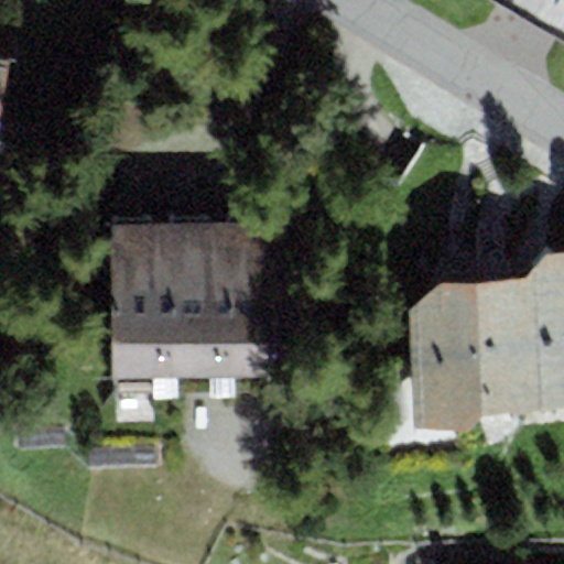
[(0,0),(0,126),(11,62),(0,60),(0,0)]
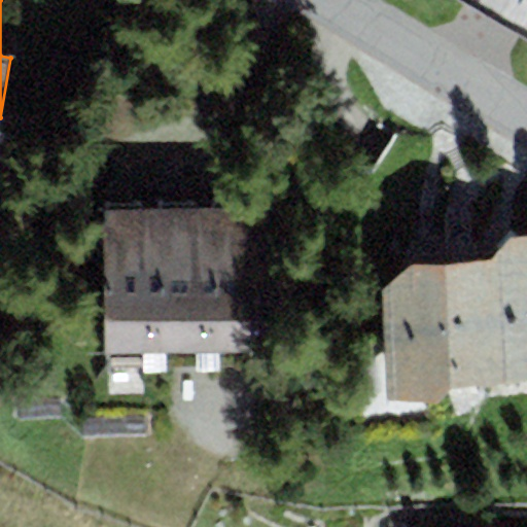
[(226,351),(285,350),(280,206),(221,208),(226,351)]
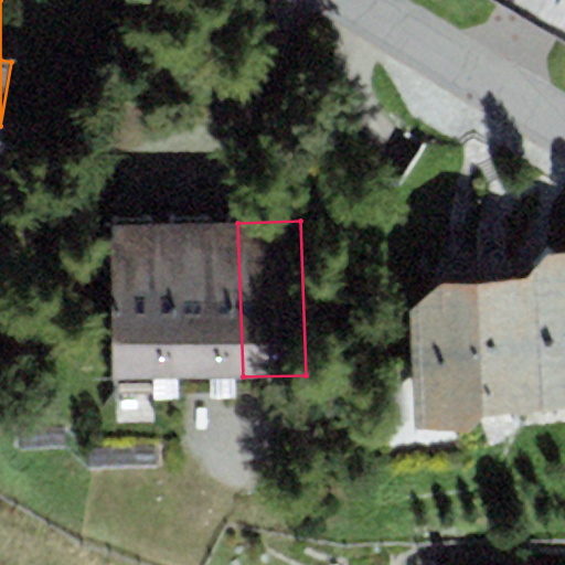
[(179,379),(243,376),(237,223),(173,225),(179,379)]
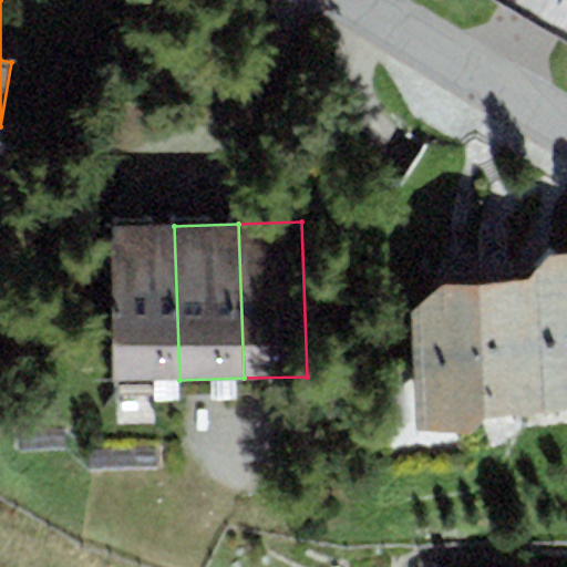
[(116,383),(179,380),(174,226),(111,228),(116,383)]
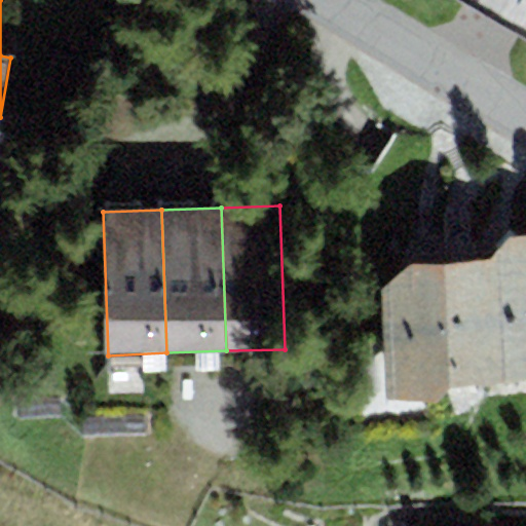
[(383,292),(386,401),(441,403),(446,388),(525,377),(525,234),(509,235),(494,261),(411,264),(383,292)]
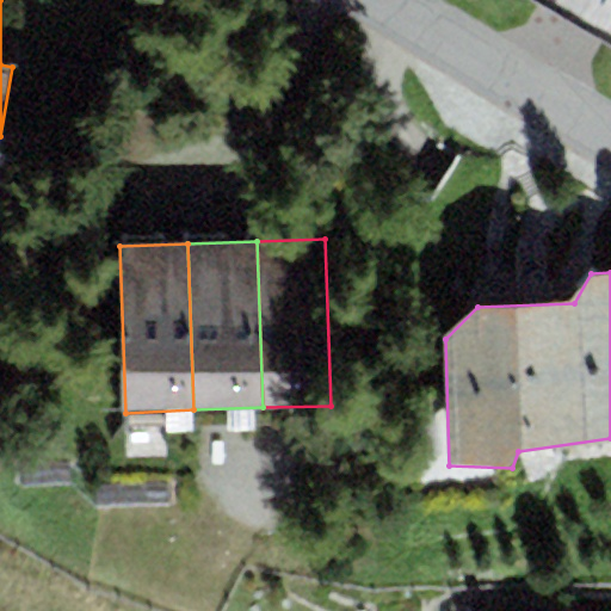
All buildings are outlined.
